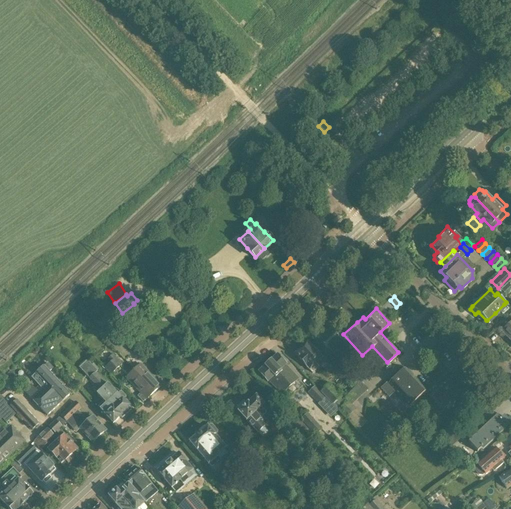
[(509,339),(510,337),(510,309),(507,314),(510,318),(510,319),(500,330),(509,339)]
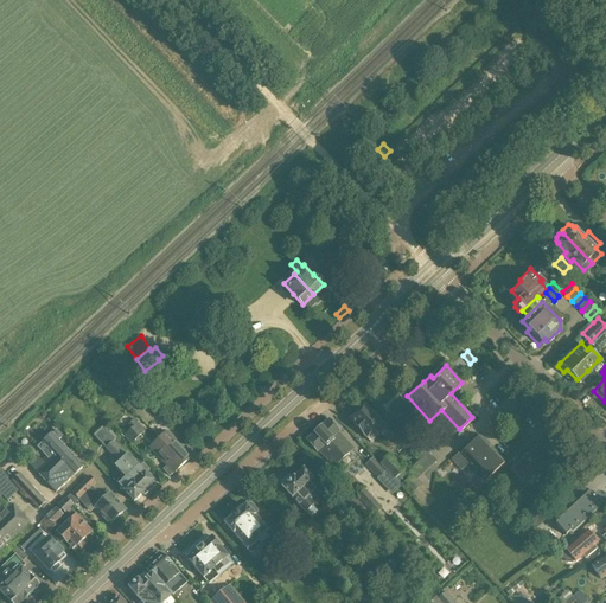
[(122,389),(138,404),(146,396),(131,380),(122,389)]
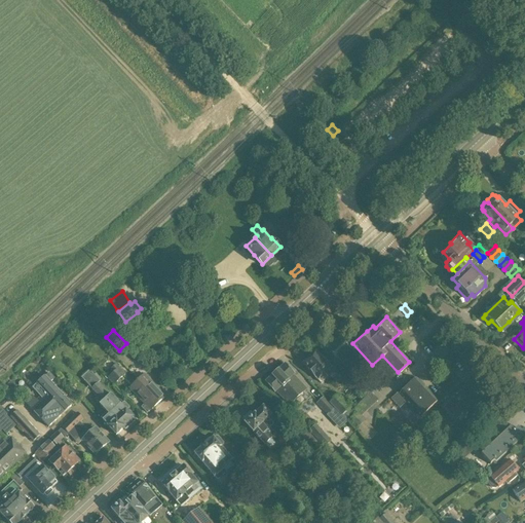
[(434,340),(441,348),(448,343),(441,334),(434,340)]
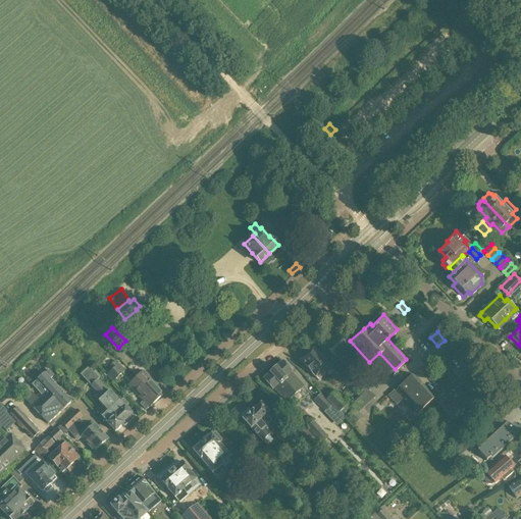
[(327,362),(313,347),(300,359),(317,377),(323,371),(320,368),(327,362)]
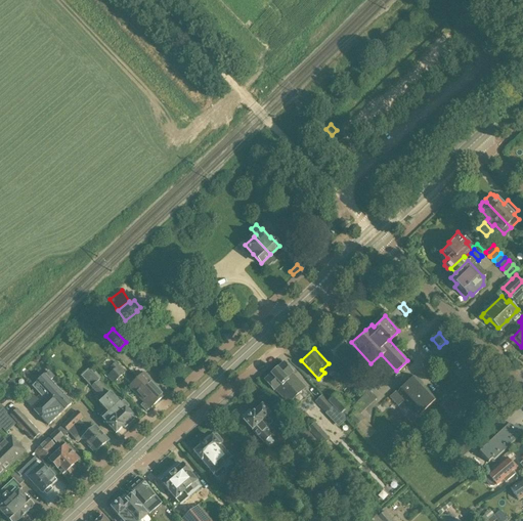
[(450,356),(444,361),(452,372),(459,366),(450,356)]
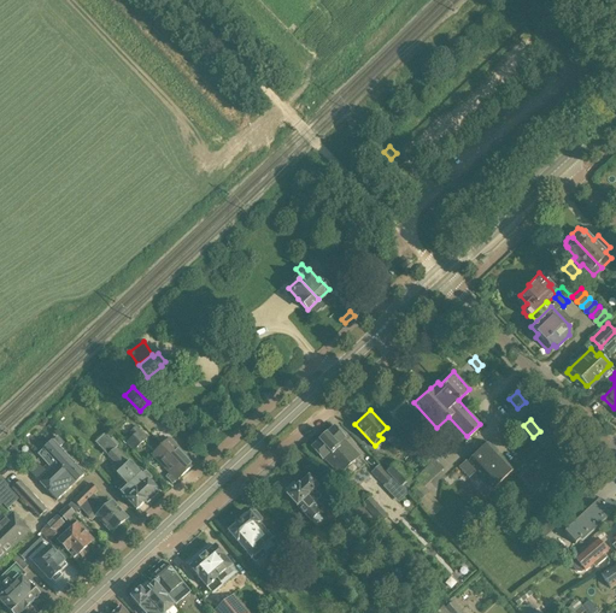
[(409,420),(400,428),(404,432),(414,425),(409,420)]
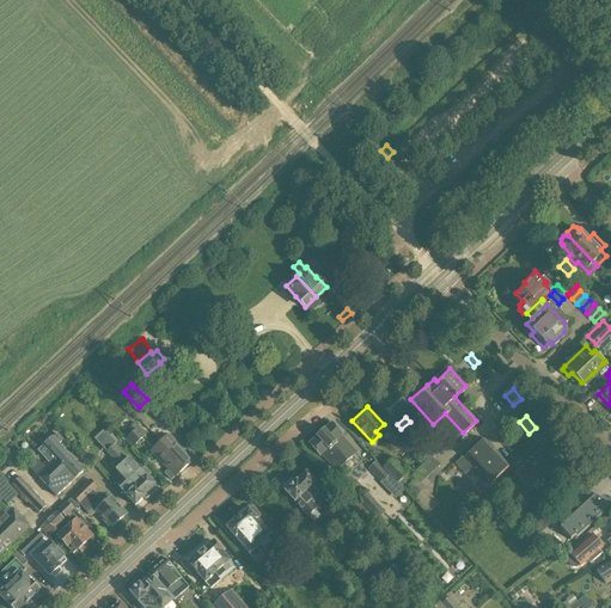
[(146,433),(134,419),(127,427),(130,430),(123,437),(132,446),(146,433)]
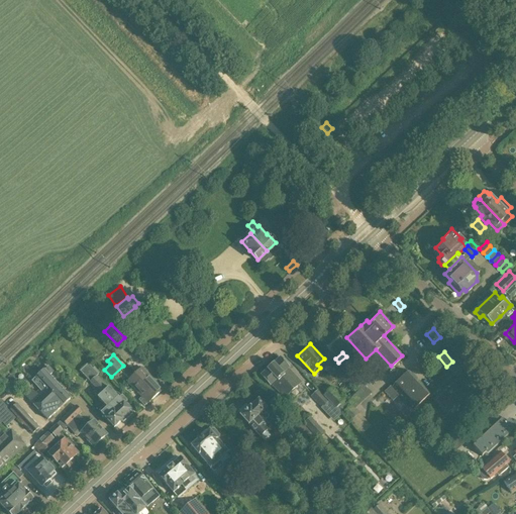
[(288,366),(279,355),(272,362),(273,363),(267,368),(267,367),(260,373),(270,384),(271,382),(283,396),(300,380),(288,367),(288,366)]
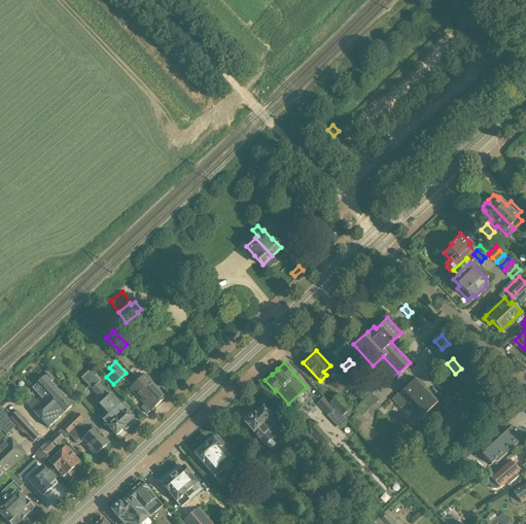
[(89,368),(80,376),(102,398),(98,403),(107,413),(101,419),(114,433),(121,426),(120,425),(131,416),(125,410),(129,407),(124,400),(118,405),(103,386),(102,388),(96,382),(99,379),(89,368)]
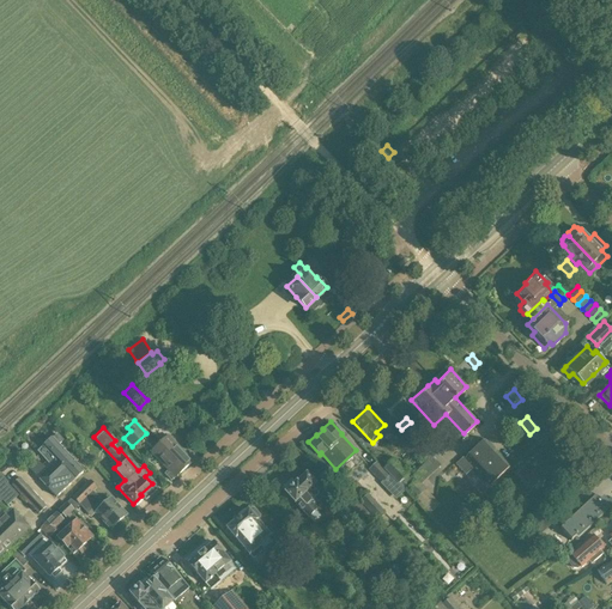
[(52,462),(65,450),(58,442),(62,438),(56,431),(53,436),(52,434),(37,448),(47,458),(42,462),(36,456),(28,464),(37,475),(52,462)]
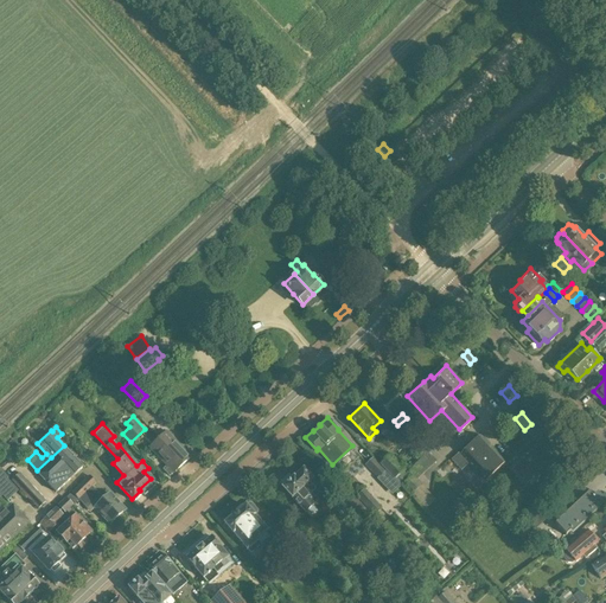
[(165,429),(157,436),(180,463),(190,455),(165,429)]
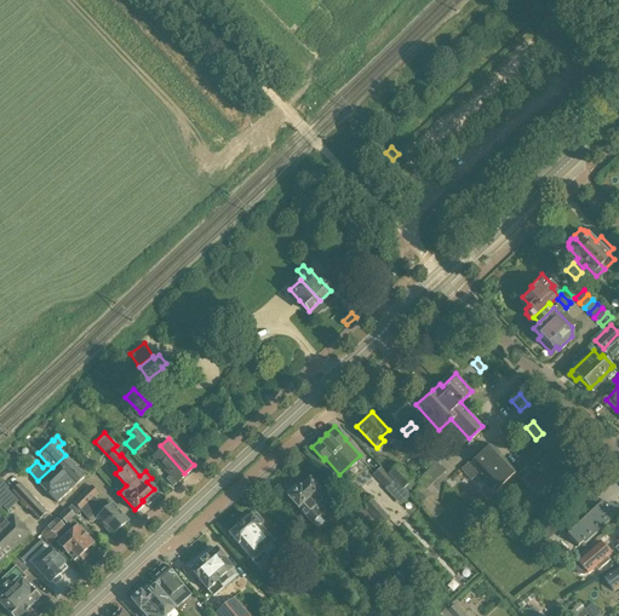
[(184,473),(160,445),(152,454),(168,473),(165,477),(172,484),(176,481),(184,473)]
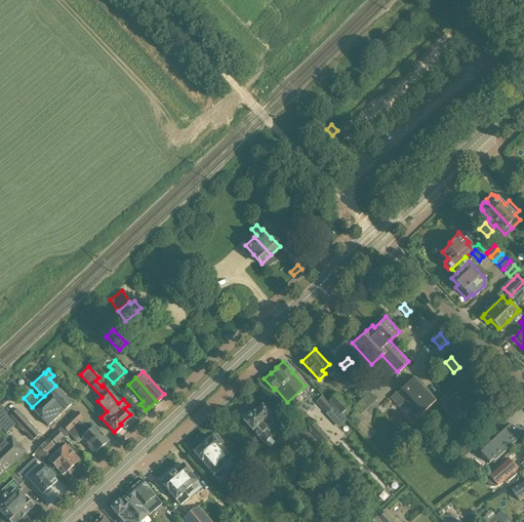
[(403,399),(418,414),(433,400),(411,377),(397,391),(396,390),(388,397),(396,406),(403,399)]
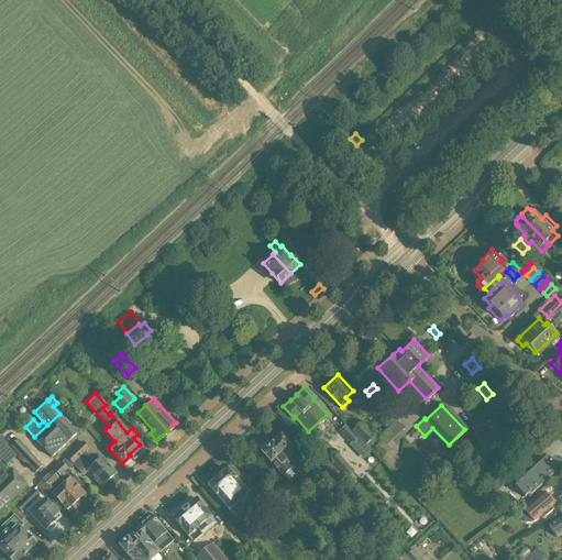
[(497,410),(472,435),(487,450),(511,427),(497,410)]
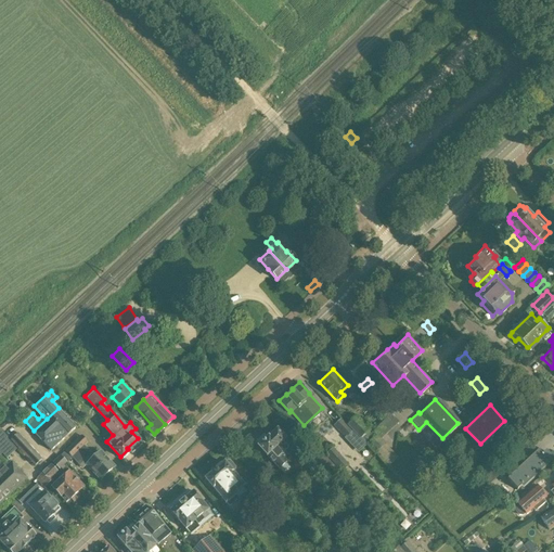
[(65,414),(59,408),(47,419),(62,436),(75,425),(68,419),(69,415),(67,413),(65,414)]
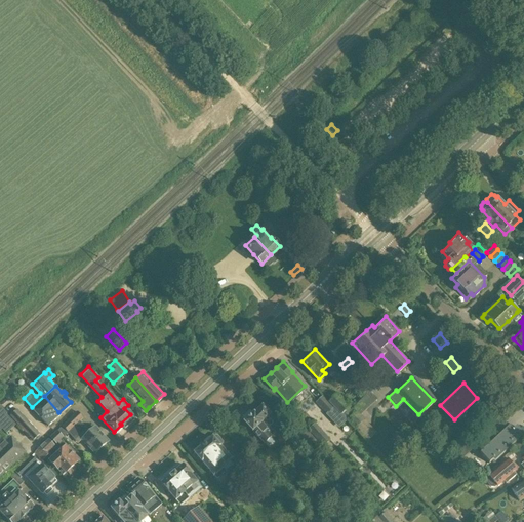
[(365,392),(354,403),(357,407),(369,395),(365,392)]
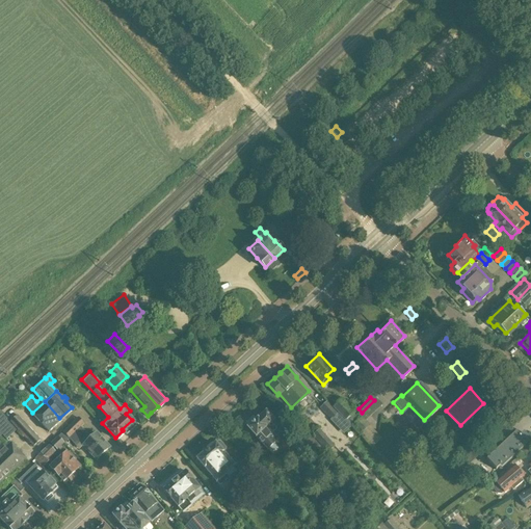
[(332,404),(345,418),(351,412),(339,398),(332,404)]
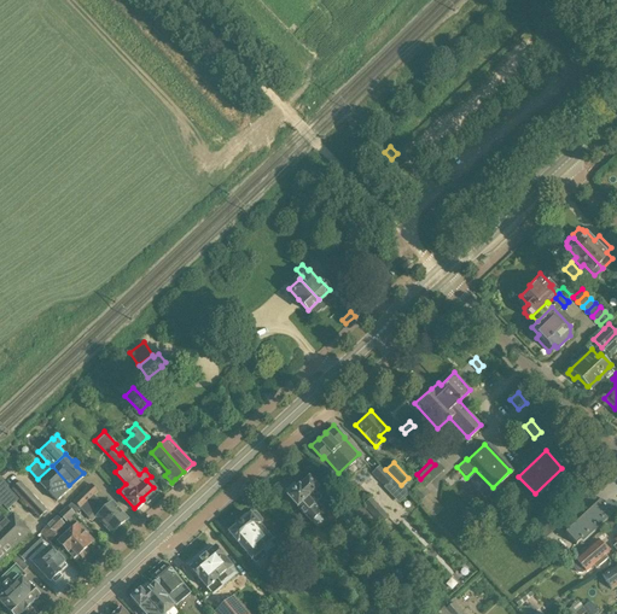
[(371,472),(383,484),(391,477),(379,463),(371,472)]
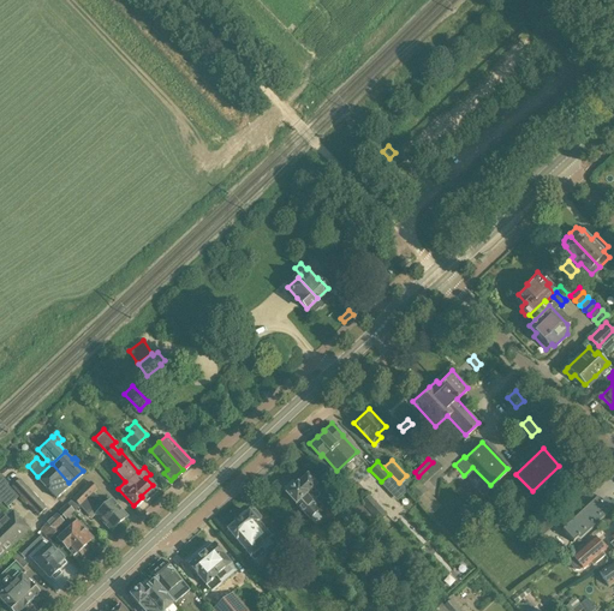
[(52,463),(37,477),(55,496),(69,483),(52,463)]
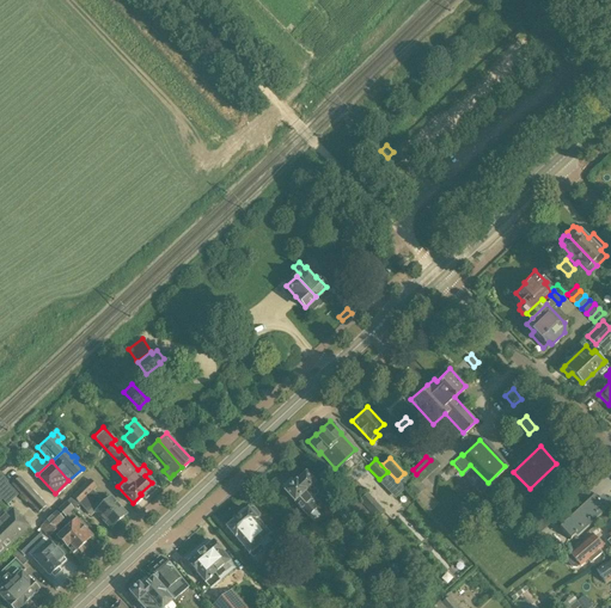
[(0,481),(1,483),(0,484),(0,498),(2,497),(7,502),(18,492),(6,479),(7,478),(0,470),(0,481)]
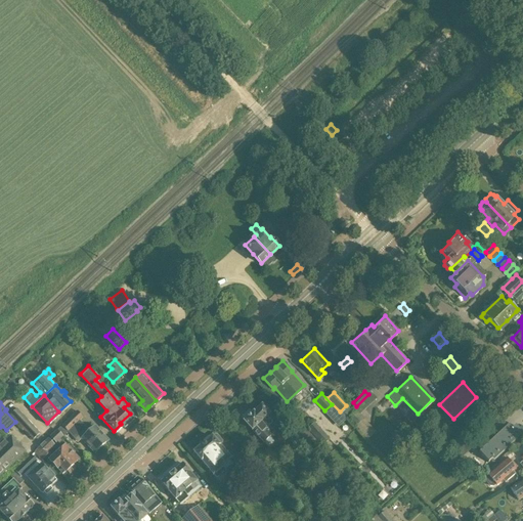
[(248,407),(240,415),(244,419),(243,420),(250,428),(251,427),(262,440),(266,444),(269,444),(272,441),(272,438),(269,434),(268,433),(271,431),(273,433),(280,427),(276,422),(268,413),(268,411),(261,403),(252,411),(248,407)]
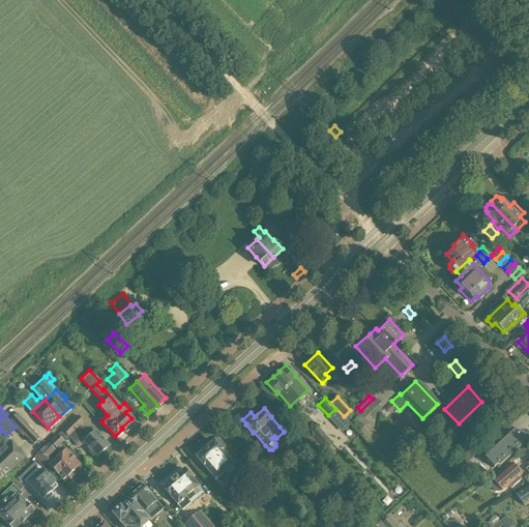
[(21,414),(18,410),(17,411),(17,410),(9,417),(32,442),(39,435),(21,414)]
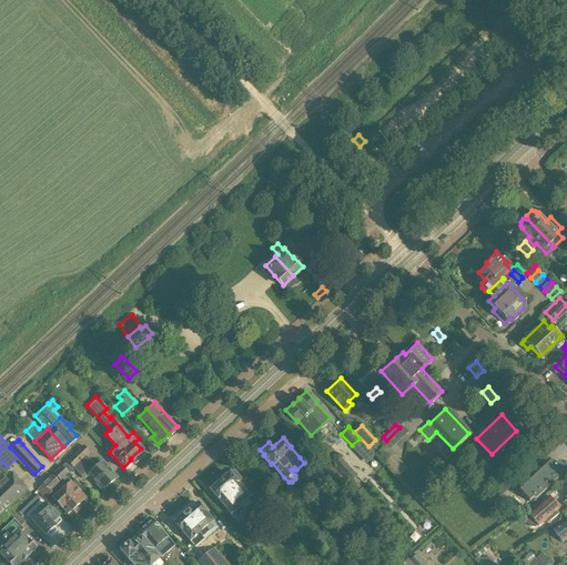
[(102,488),(115,475),(102,461),(97,466),(85,454),(89,450),(83,443),(67,458),(81,474),(84,471),(102,488)]
